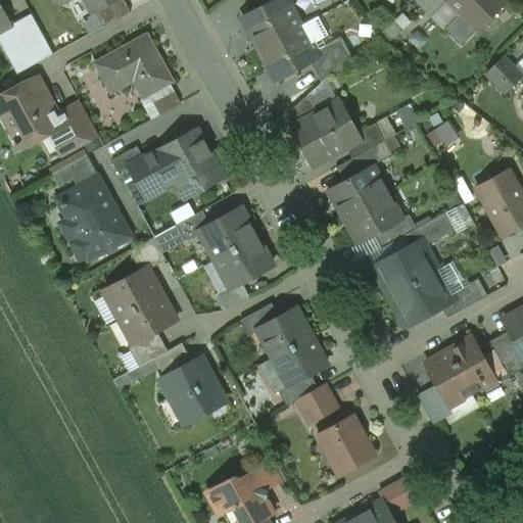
[(56,0),(59,4),(65,0),(85,0),(93,13),(96,12),(117,0),(56,0)]
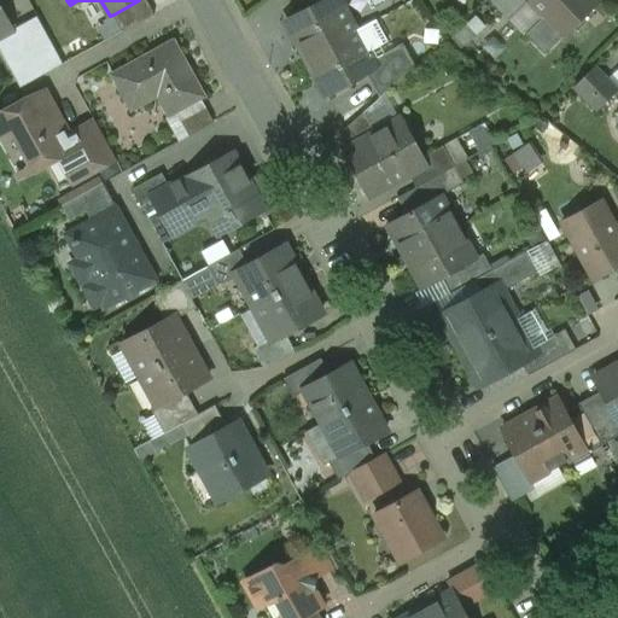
[(146,0),(139,0),(114,15),(123,31),(155,13),(146,0)]
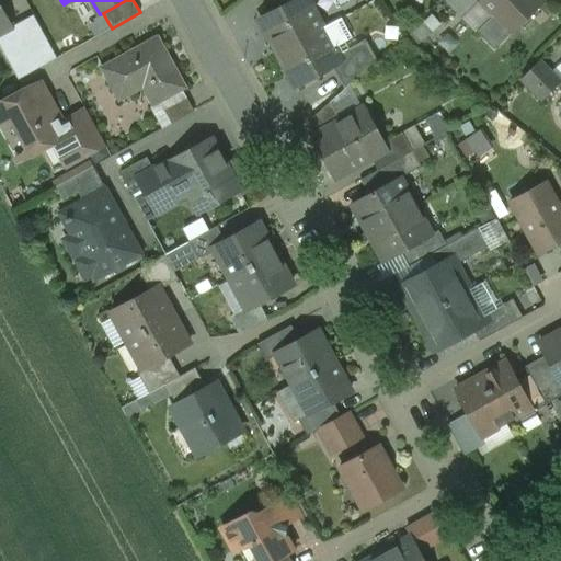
[(294,0),(262,18),(268,30),(266,31),(277,52),(322,27),(312,8),(317,6),(313,0),(294,0)]
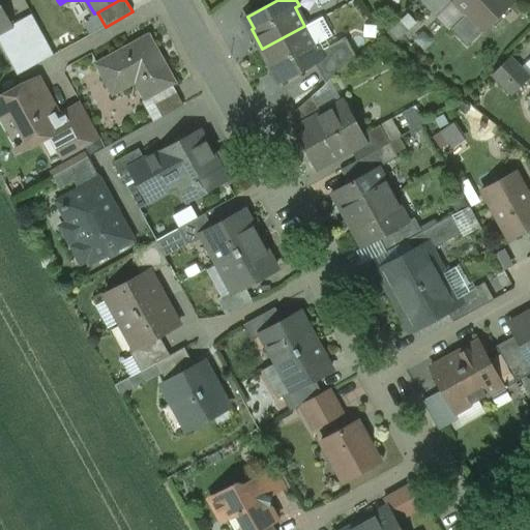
[(453,0),(452,1),(466,16),(450,29),(467,47),(513,1),(511,0),(453,0)]
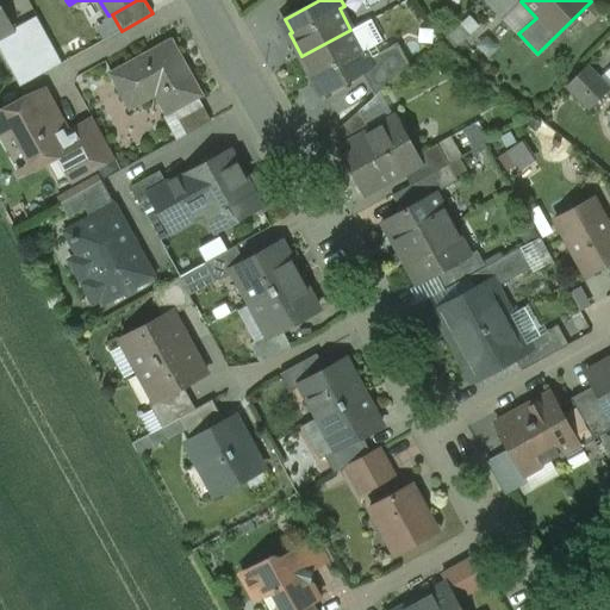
[(0,7),(0,35),(12,29),(0,7)]
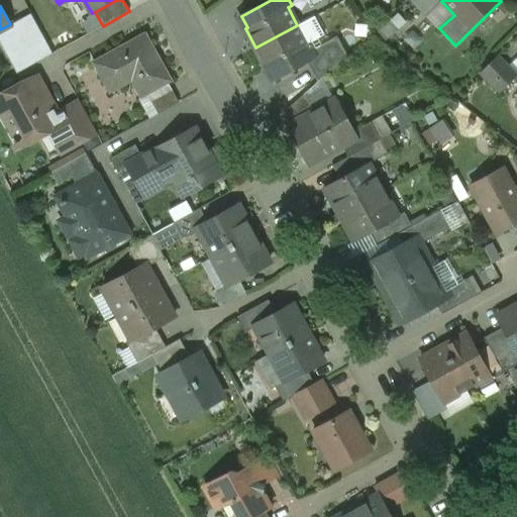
[(34,18),(6,33),(25,69),(53,54),(34,18)]
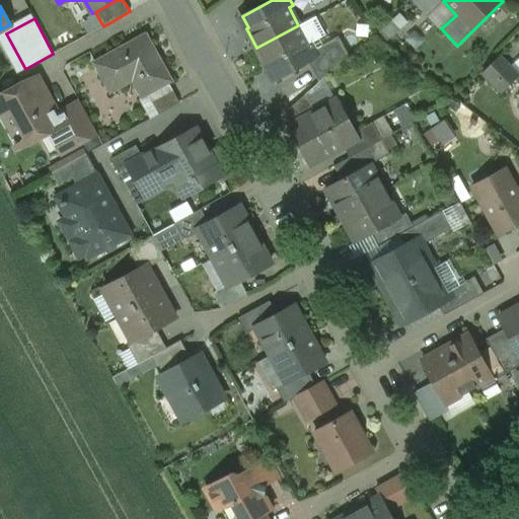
[(298,25),(256,48),(268,67),(270,66),(276,77),(307,60),(320,54),(317,48),(313,41),(308,44),(298,25)]
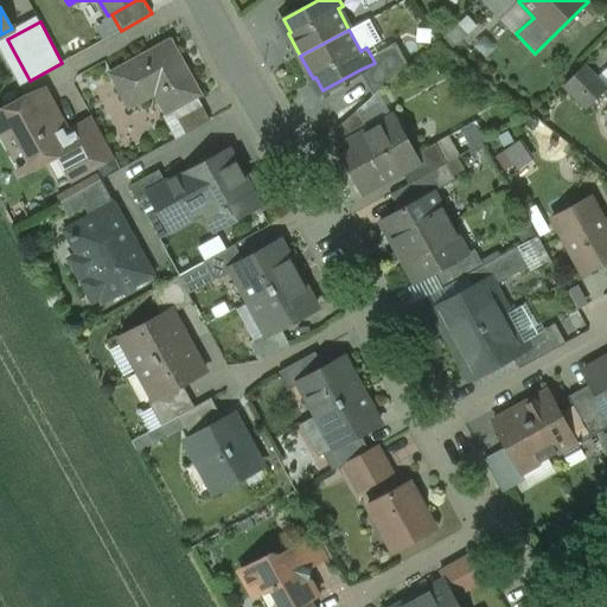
[(170,40),(112,72),(129,106),(164,87),(174,107),(198,94),(170,40)]
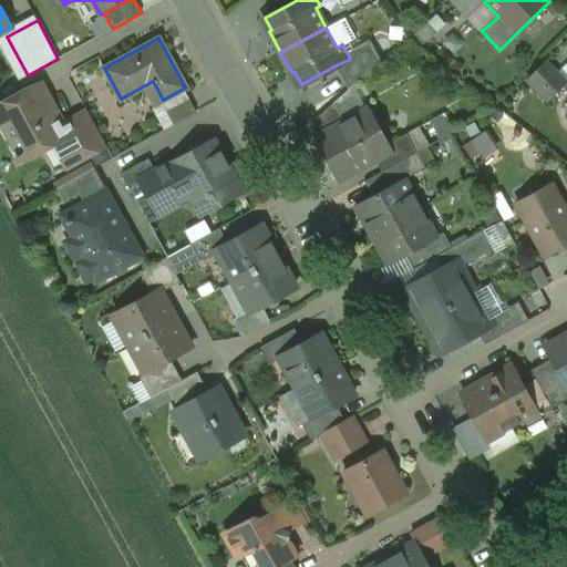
[(370,40),(347,52),(350,59),(336,65),(348,89),(381,60),(370,40)]
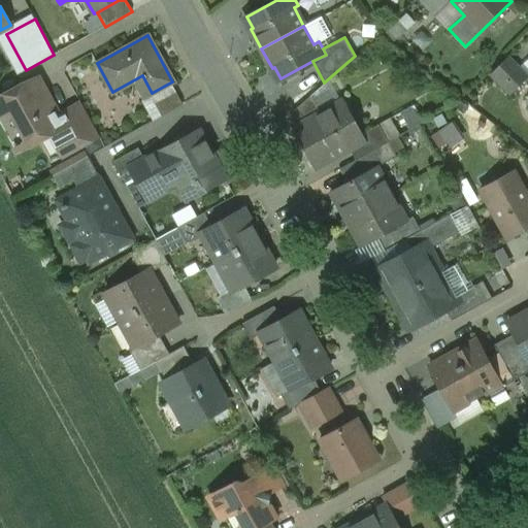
[(507,57),(490,74),(510,94),(527,76),(507,57)]
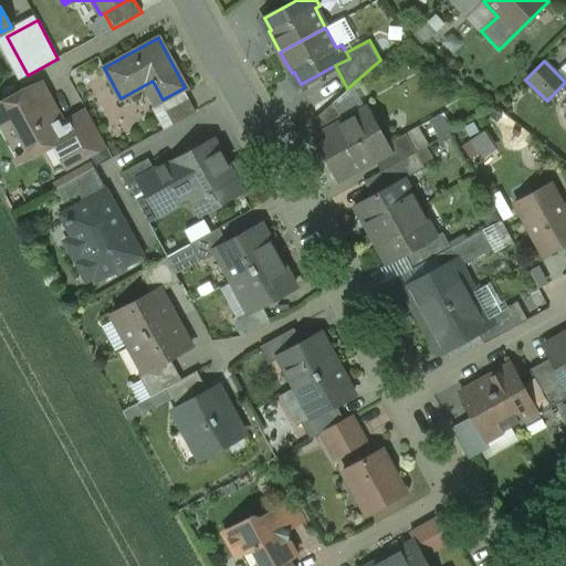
[(3,104),(0,104),(0,125),(18,116),(25,132),(20,135),(30,153),(17,159),(18,161),(48,145),(70,133),(63,123),(41,83),(3,104)]
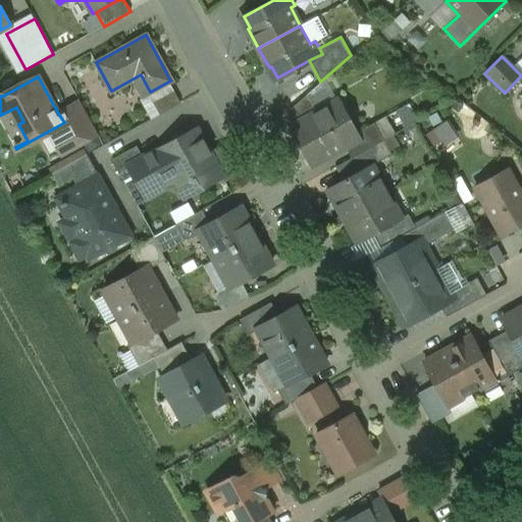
[(173,90),(153,102),(160,114),(180,103),(173,90)]
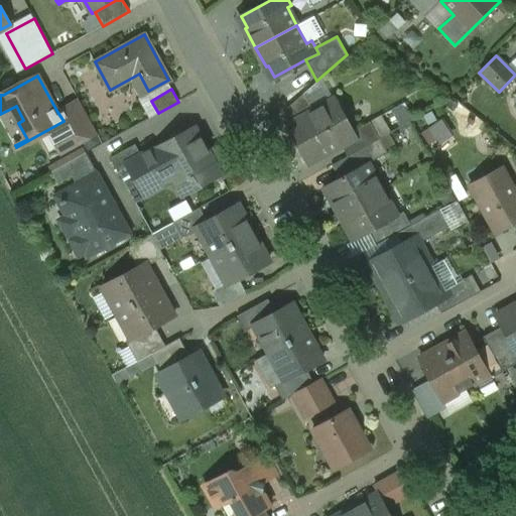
[(304,93),(283,111),(290,123),(313,111),(304,93)]
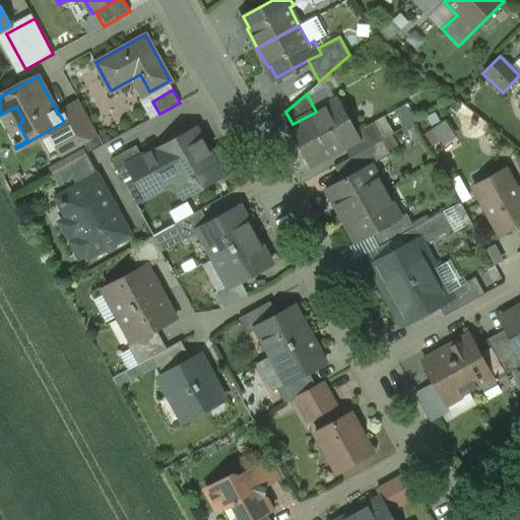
[(79,101),(58,113),(64,122),(75,142),(85,137),(95,131),(79,101)]
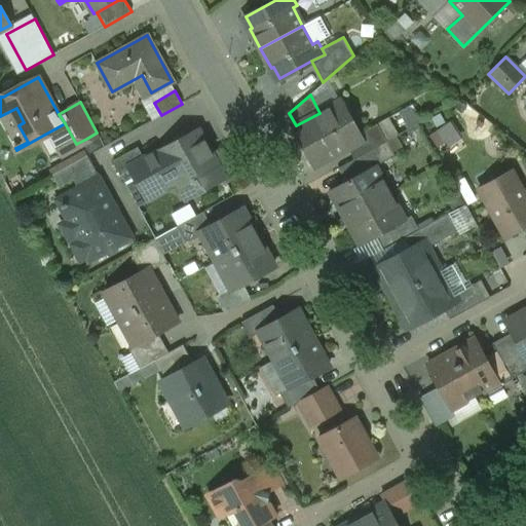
[(296,125),(294,126),(315,165),(348,148),(362,141),(358,135),(340,102),(320,113),(296,125)]
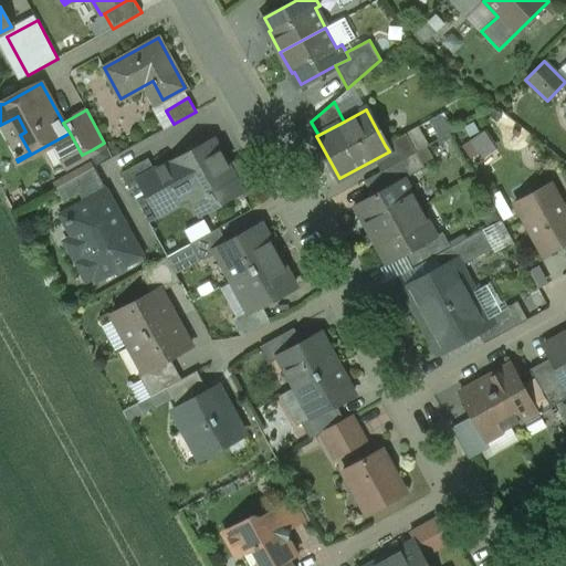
[(481,154),(495,145),(486,132),(472,140),(481,154)]
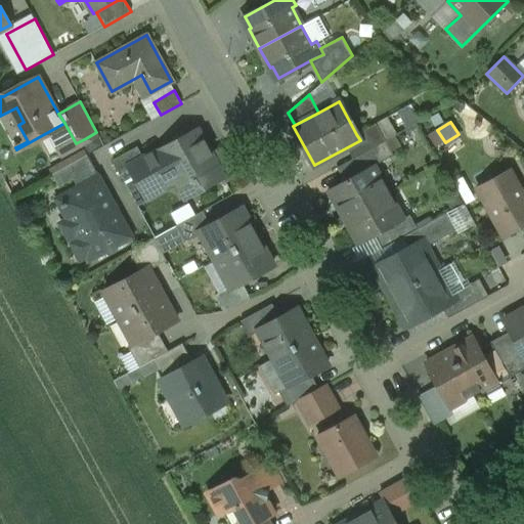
[(64,123),(44,134),(46,139),(45,144),(53,160),(87,140),(86,138),(76,143),(64,123)]
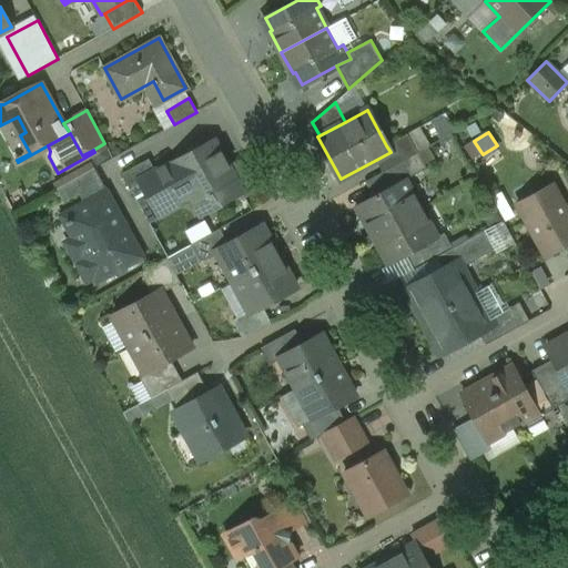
[(407,133),(386,145),(391,152),(376,160),(383,172),(417,152),(407,133)]
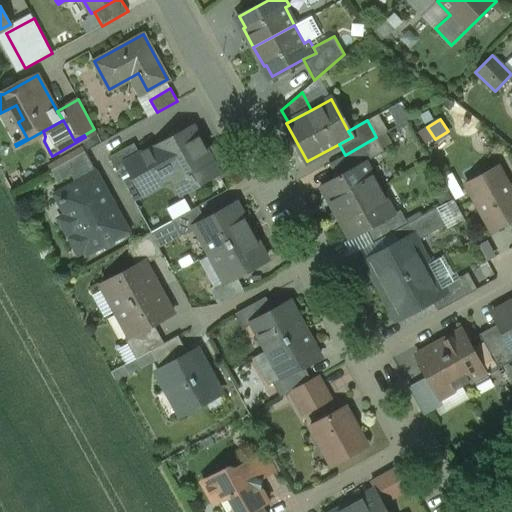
[(193,124),(154,146),(168,171),(177,188),(214,168),(218,174),(220,173),(193,124)]
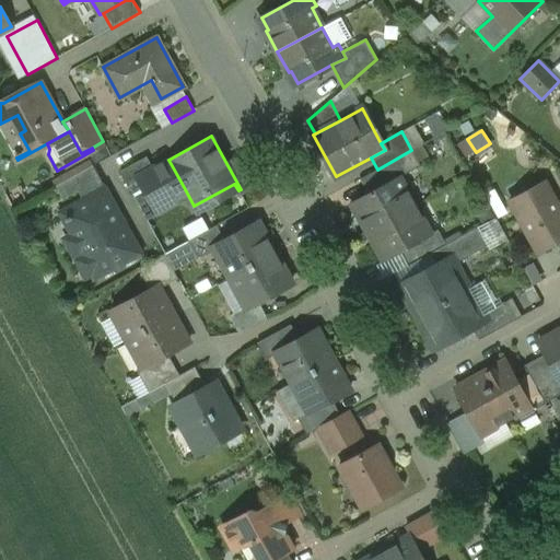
[(377,170),(360,178),(368,193),(399,175),(400,176),(420,165),(411,150),(377,170)]
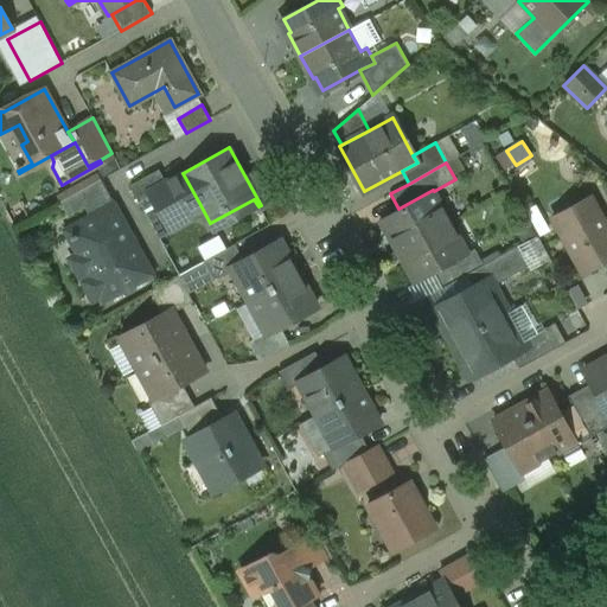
[(159,170),(129,185),(139,202),(151,195),(149,191),(166,183),(159,170)]
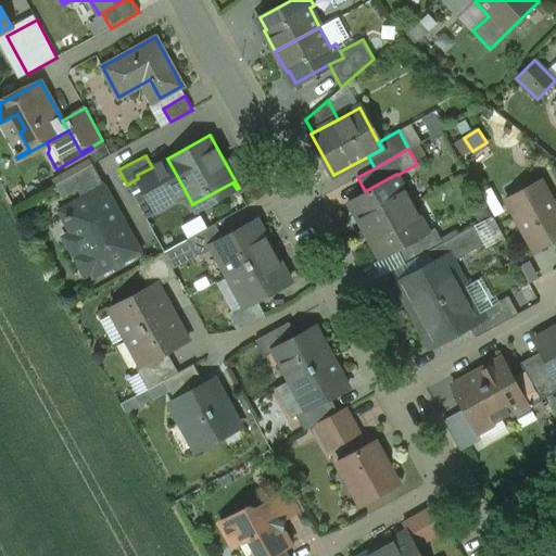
[(152,167),(137,175),(138,178),(152,203),(182,186),(167,159),(152,167)]
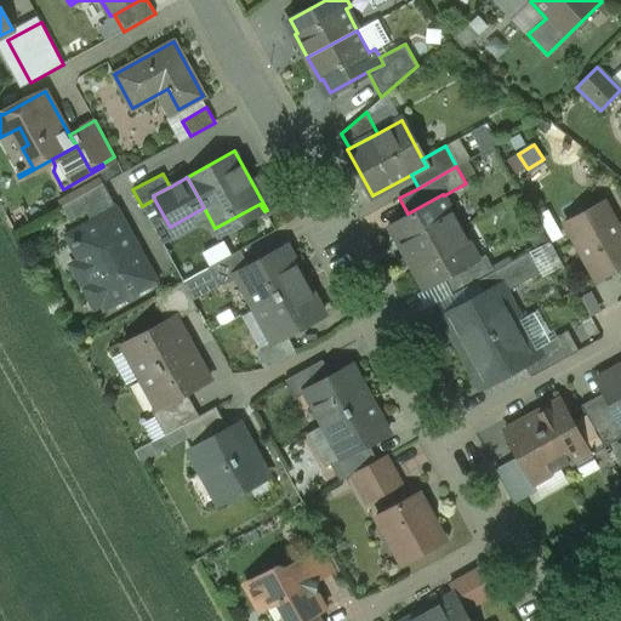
[(104,183),(62,206),(69,221),(86,211),(93,224),(118,211),(119,211),(104,183)]
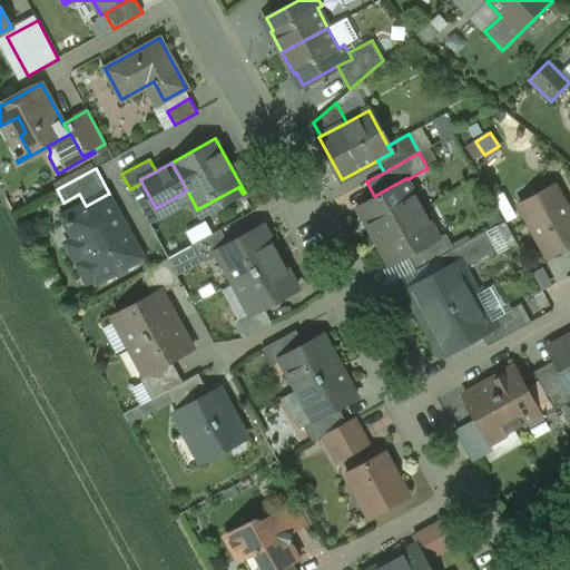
[(374,196),(356,206),(373,236),(423,208),(408,179),(406,178),(374,196)]
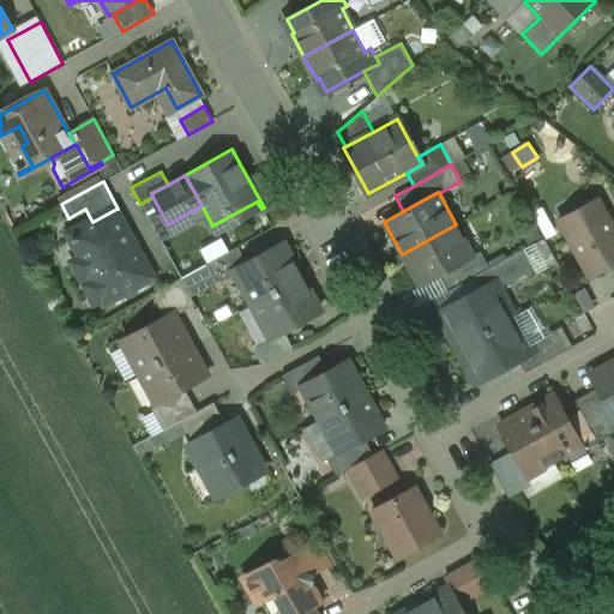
[(613,262),(613,228),(599,199),(559,221),(589,276),(613,262)]
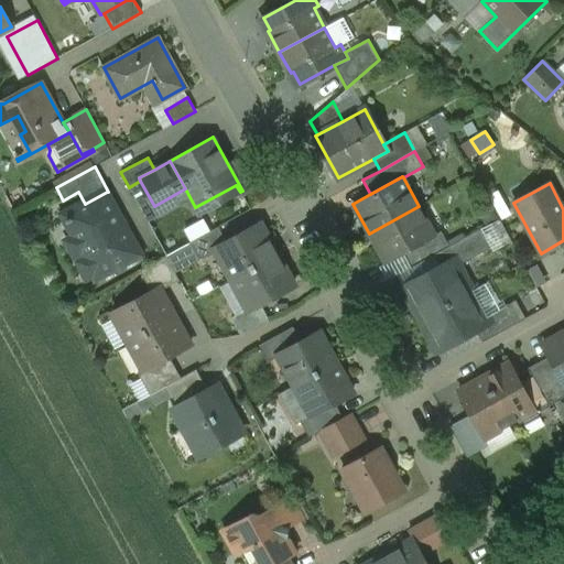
[(107,192),(85,204),(88,210),(72,219),(71,217),(65,220),(74,236),(69,238),(68,243),(73,253),(78,255),(83,252),(86,257),(82,259),(79,266),(85,274),(95,273),(97,278),(140,255),(107,192)]
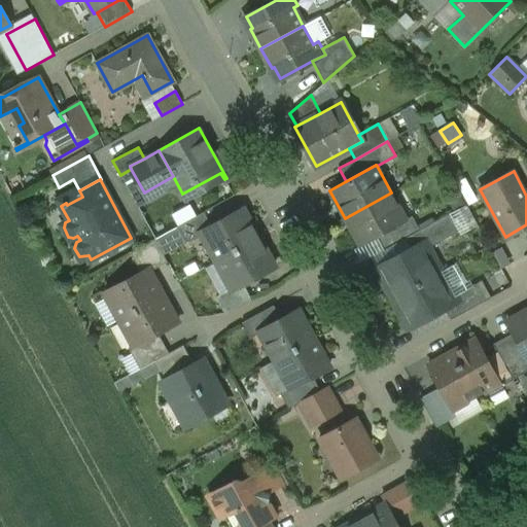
[(391,192),(345,218),(359,245),(376,237),(407,220),(406,219),(391,192)]
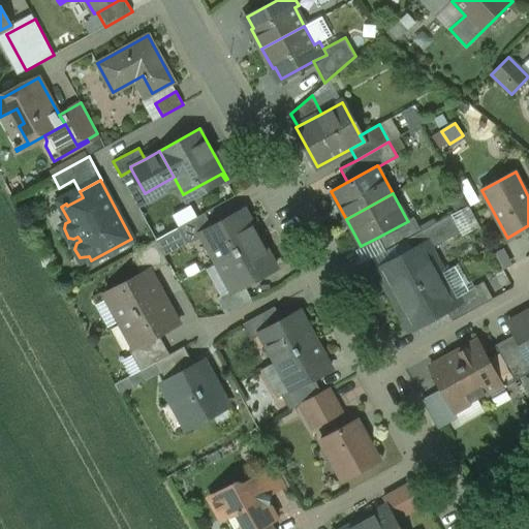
[(212,226),(200,232),(201,235),(216,262),(260,239),(244,209),(212,226)]
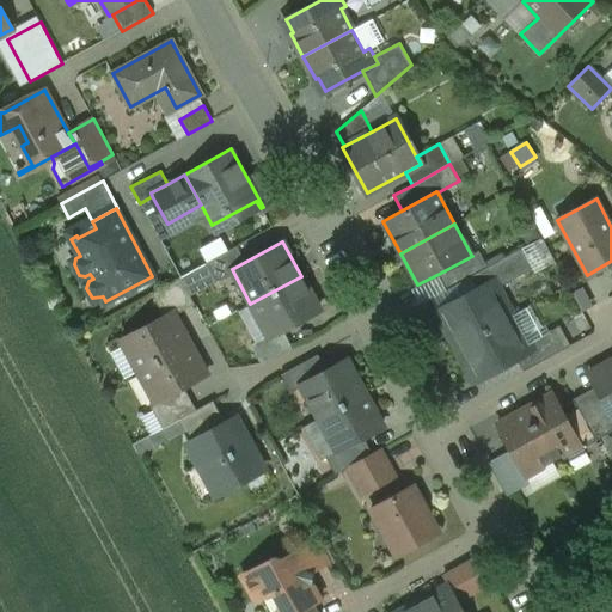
[(237,246),(207,263),(216,281),(233,271),(232,269),(245,262),(237,246)]
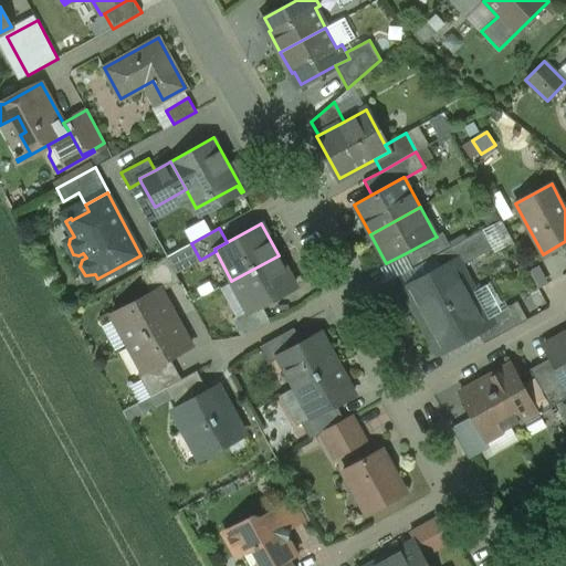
[(451,247),(433,257),(440,269),(456,260),(459,266),(493,248),(482,229),(451,247)]
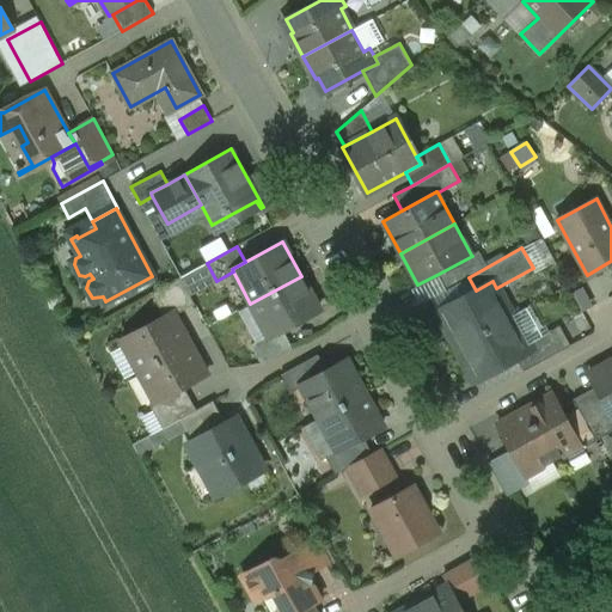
[(472,256),(436,275),(445,291),(469,277),(488,267),(478,250),(471,255),(472,256)]
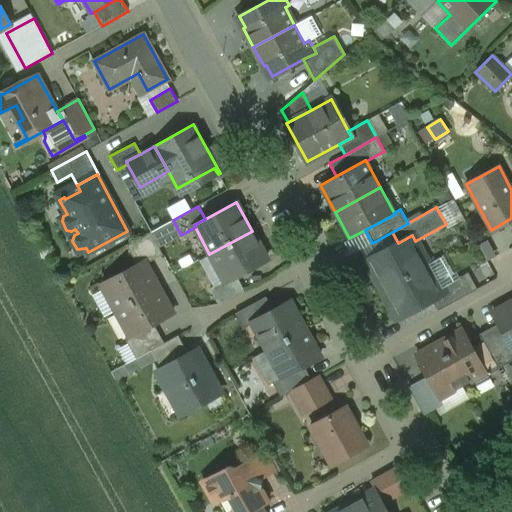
[(252,231),(209,254),(224,280),(225,282),(236,276),(267,259),(252,231)]
